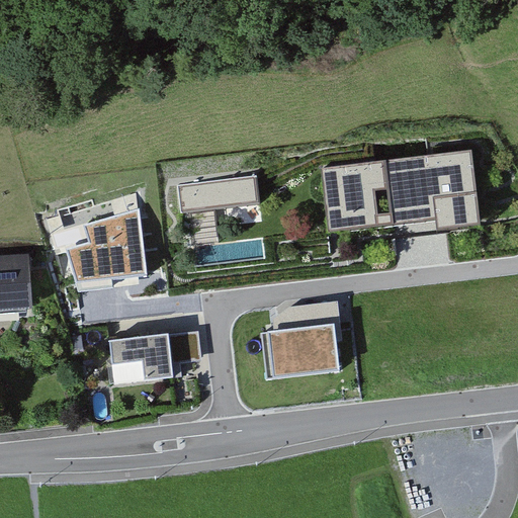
[(480,225),(471,152),(321,169),(329,234),(434,222),(436,231),(480,225)]
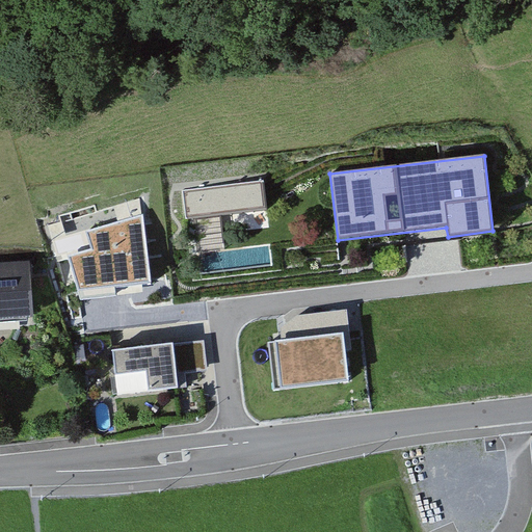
[(263,182),(182,191),(185,220),(266,210),(263,182)]
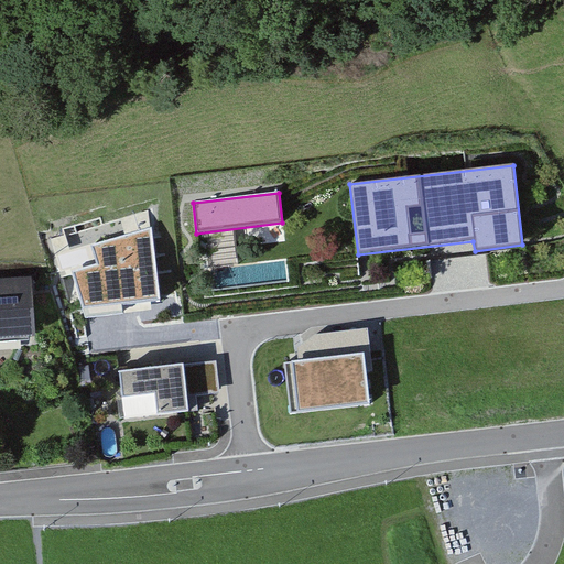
[(82,310),(160,301),(152,228),(91,246),(97,266),(72,272),(82,310)]
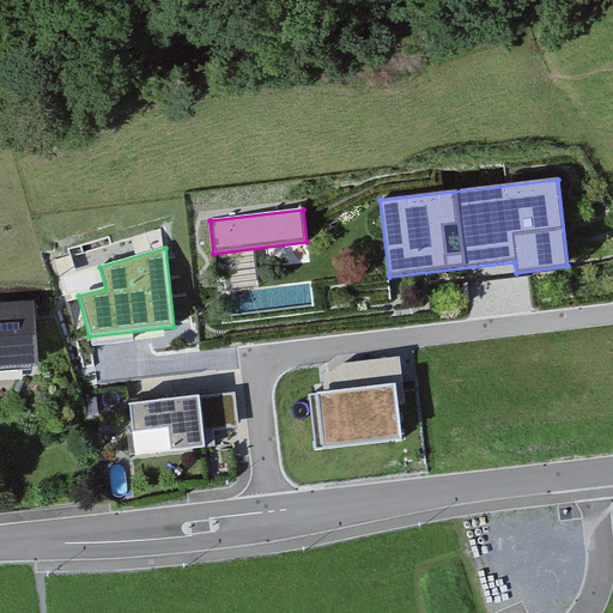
[(29,315),(0,316),(0,378),(32,377),(29,315)]
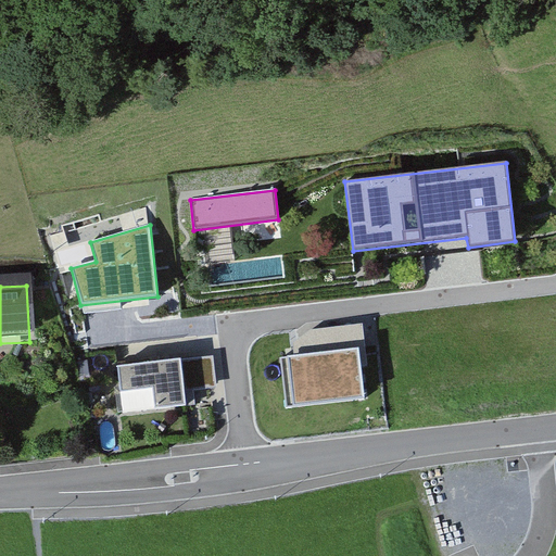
[(293,356),(288,357),(292,402),(364,393),(361,366),(367,365),(362,324),(290,332),(293,356)]
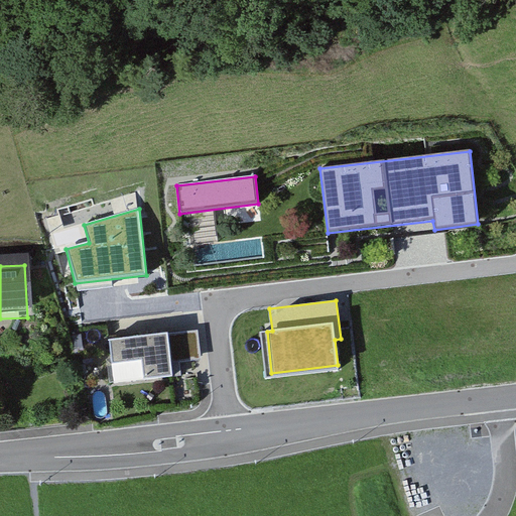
[(195,336),(111,346),(115,383),(170,377),(169,362),(198,359),(195,336)]
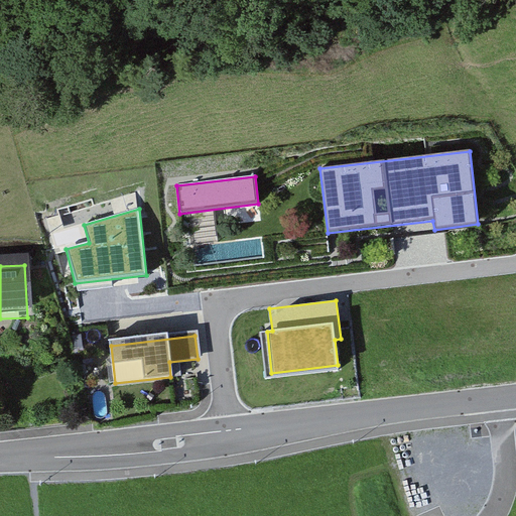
All buildings are outlined.
